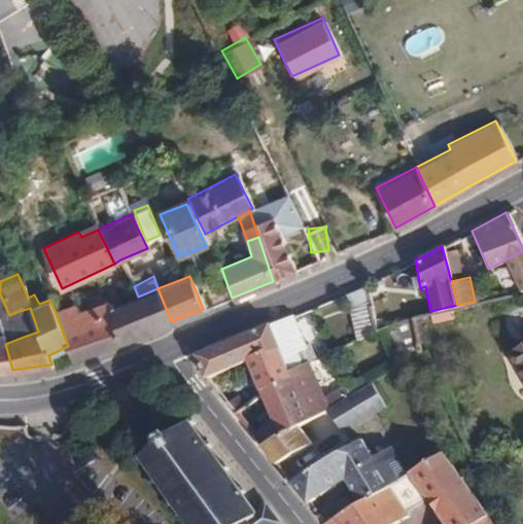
[(344,290),(354,334),(372,329),(361,286),(344,290)]
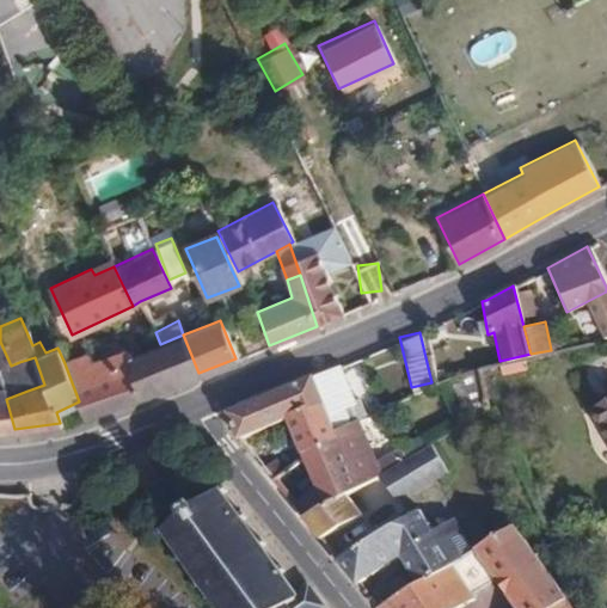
[(140,397),(198,373),(183,335),(160,344),(132,355),(128,351),(92,363),(89,354),(65,363),(79,401),(84,415),(140,397)]
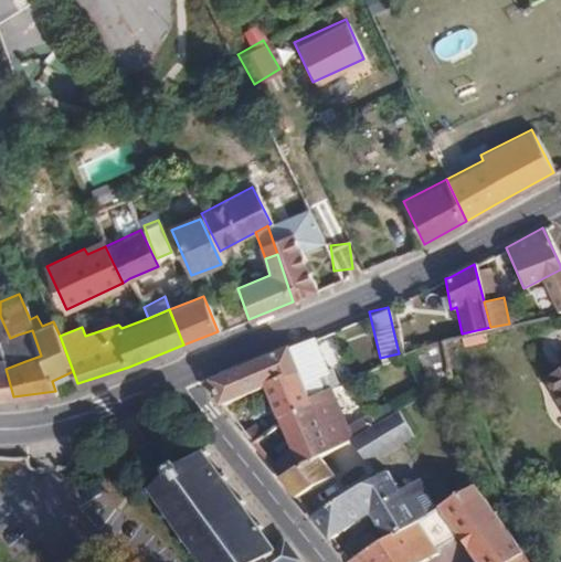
[(0,342),(10,338),(0,316),(0,342)]
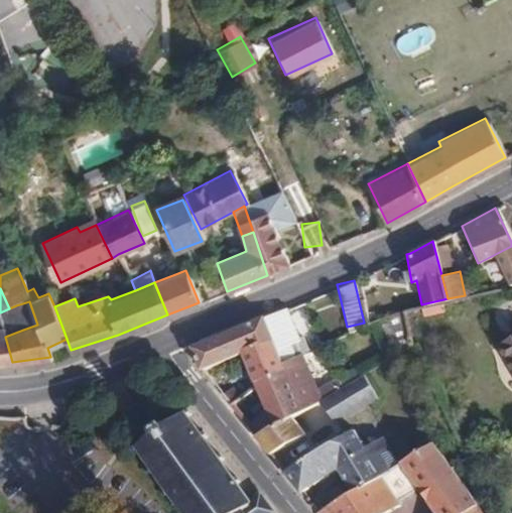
[(16,305),(23,330),(37,325),(29,301),(16,305)]
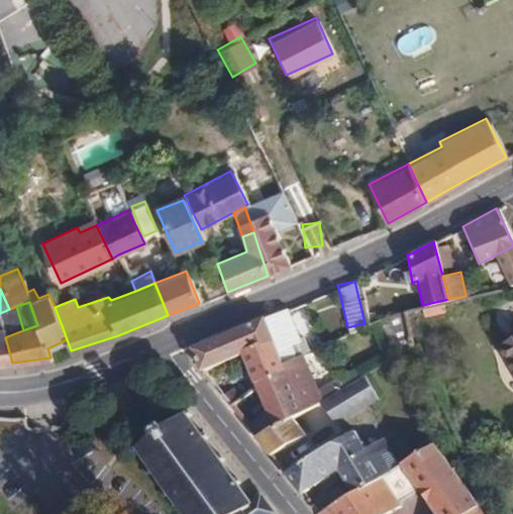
[(283,366),(297,358),(305,354),(286,308),(263,318),(273,341),(283,366)]
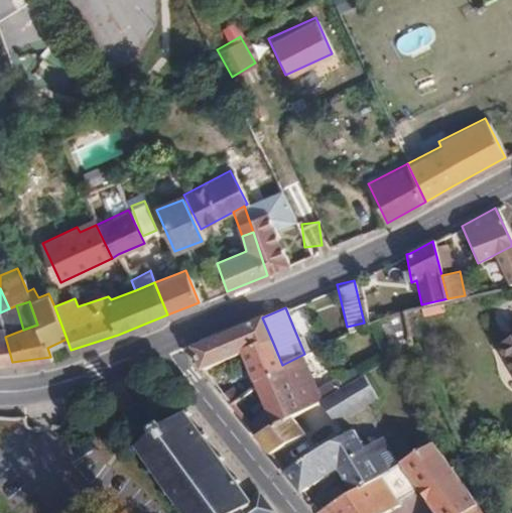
[(385,343),(410,337),(404,309),(379,315),(385,343)]
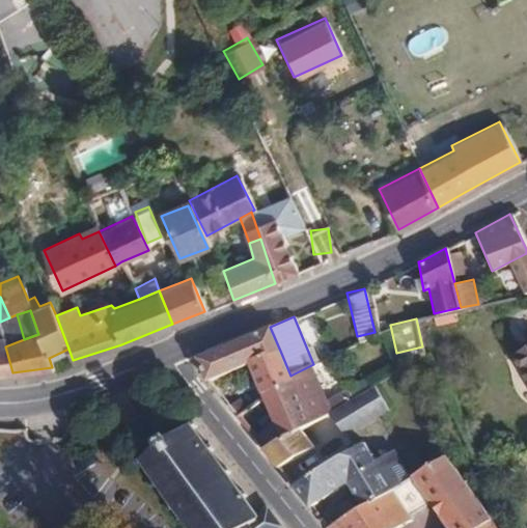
[(197,358),(207,382),(249,364),(280,351),(270,327),(197,358)]
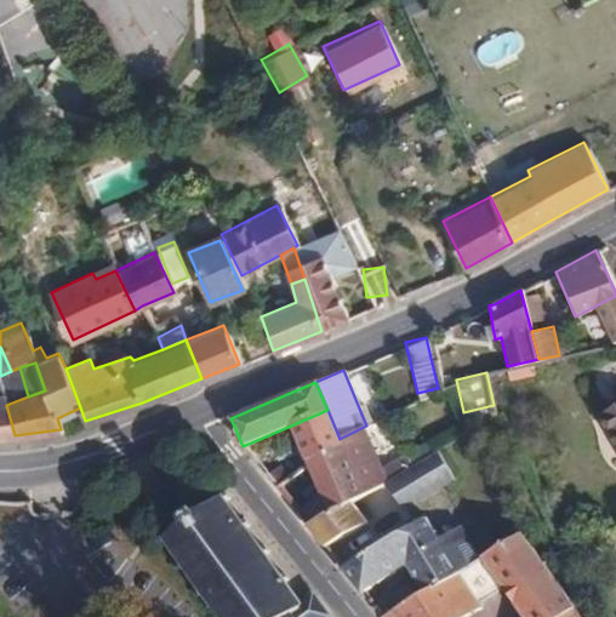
[(0,436),(15,435),(6,405),(3,395),(0,396),(0,436)]
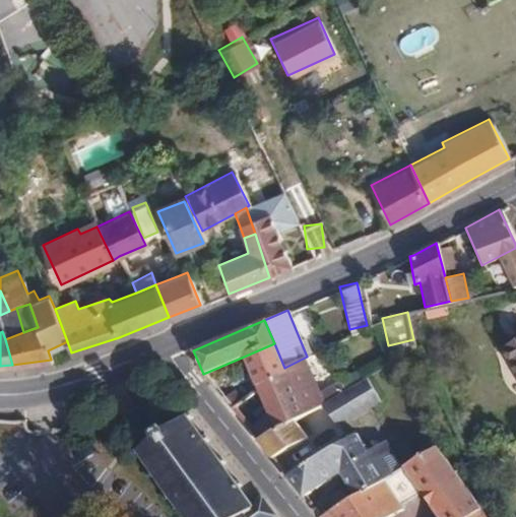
[(515,335),(502,343),(515,372),(515,335)]
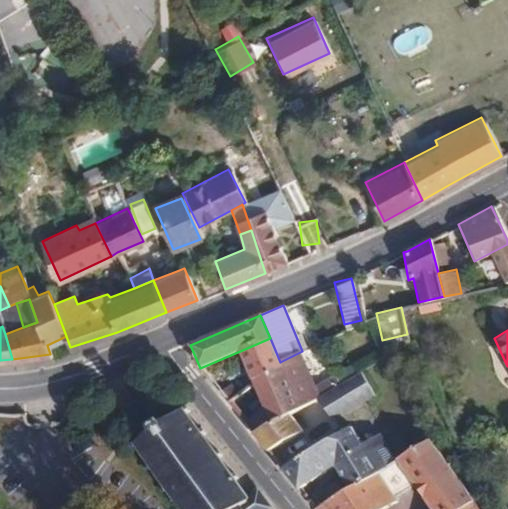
[(240,351),(254,382),(283,369),(280,362),(270,338),(240,351)]
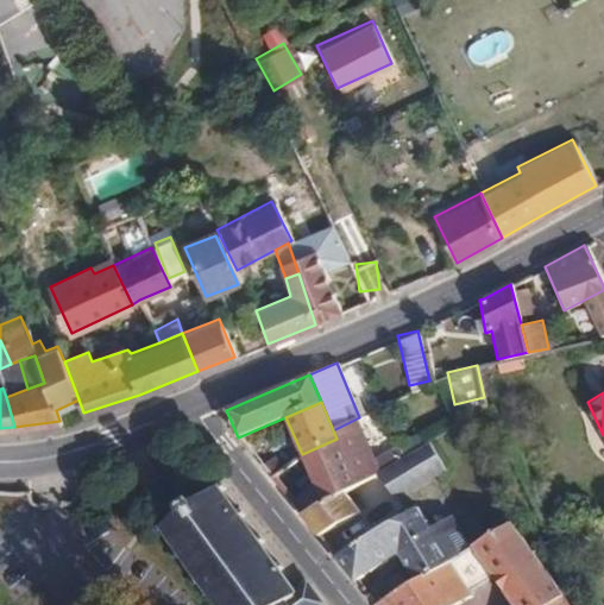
[(344,489),(376,470),(350,422),(333,430),(337,439),(302,454),(322,500),(344,489)]
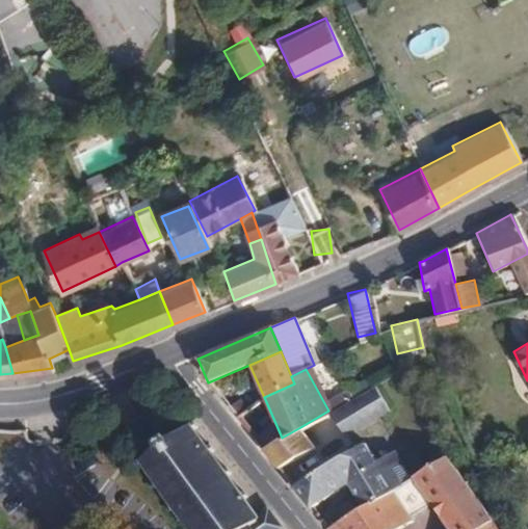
[(341,434),(388,414),(374,386),(328,406),(341,434)]
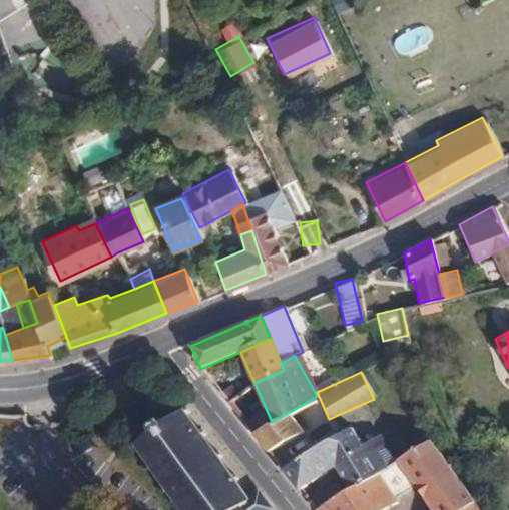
[(246,498),(177,409),(153,427),(129,445),(177,509),(267,509),(269,508),(257,491),(246,498)]
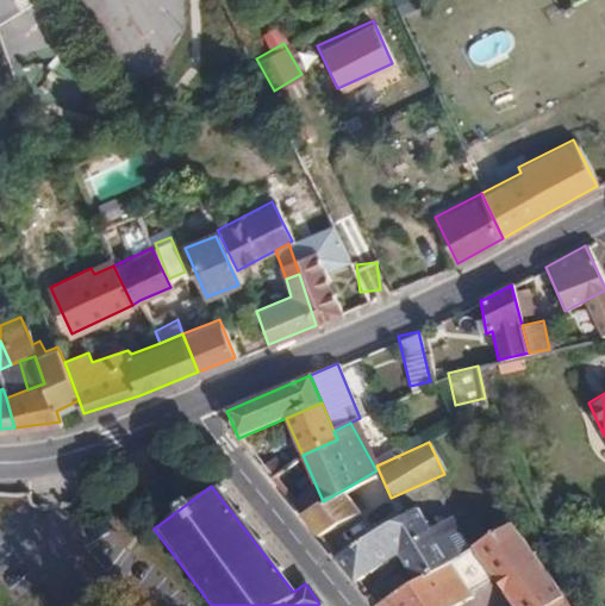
[(359,513),(344,489),(323,501),(300,514),(318,537),(359,513)]
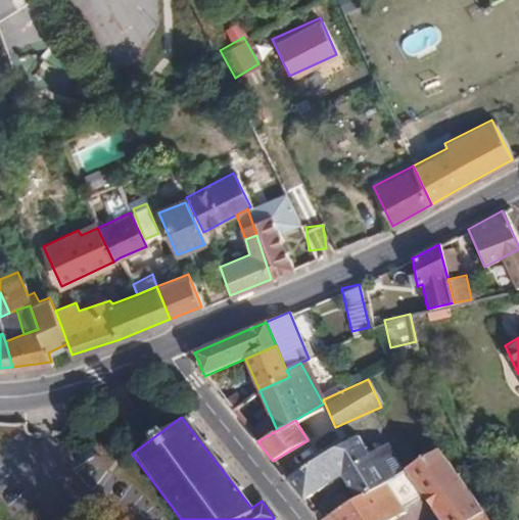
[(375,424),(359,432),(368,448),(383,439),(375,424)]
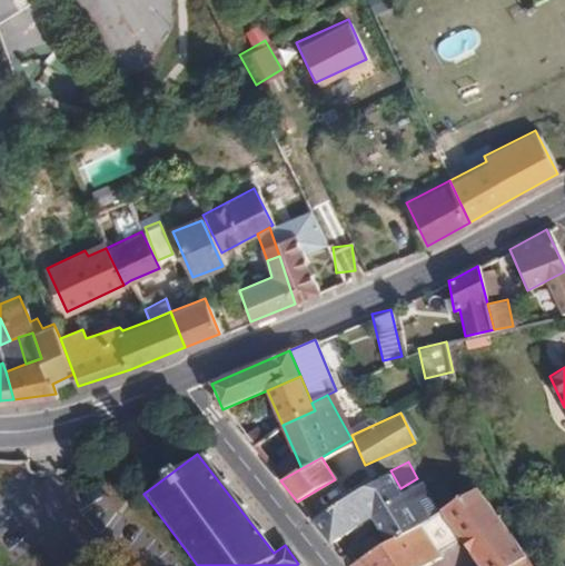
[(388,543),(417,525),(387,476),(313,522),(319,529),(330,543),(373,517),(388,543)]
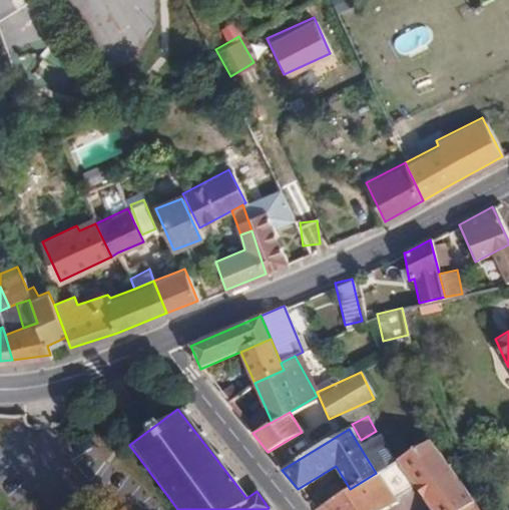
[(378,509),(415,488),(430,509),(459,509),(472,501),(446,464),(429,440),(376,473),(350,489),(315,509),(378,509)]
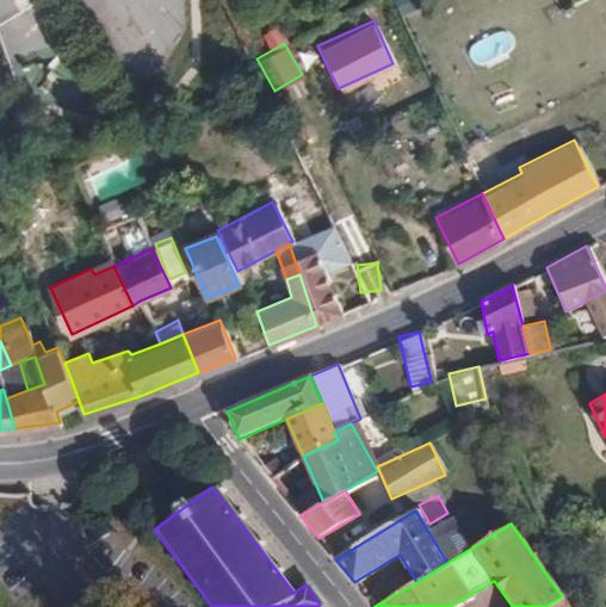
[(569,606),(562,596),(546,606),(569,606)]
